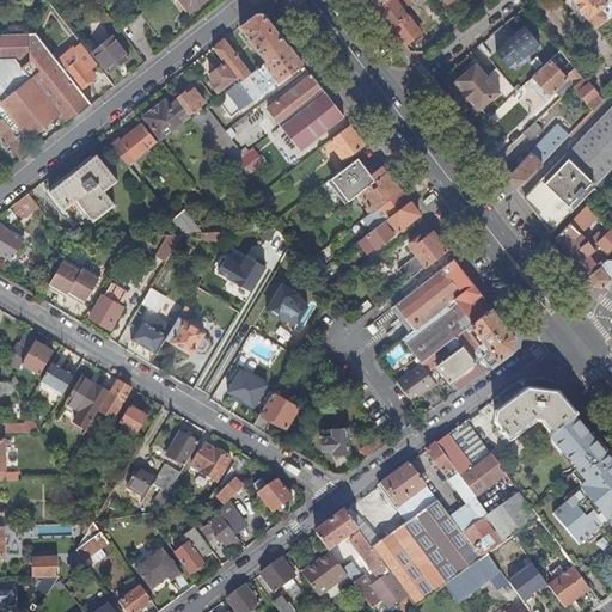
[(181,0),(190,12),(206,0),(181,0)]
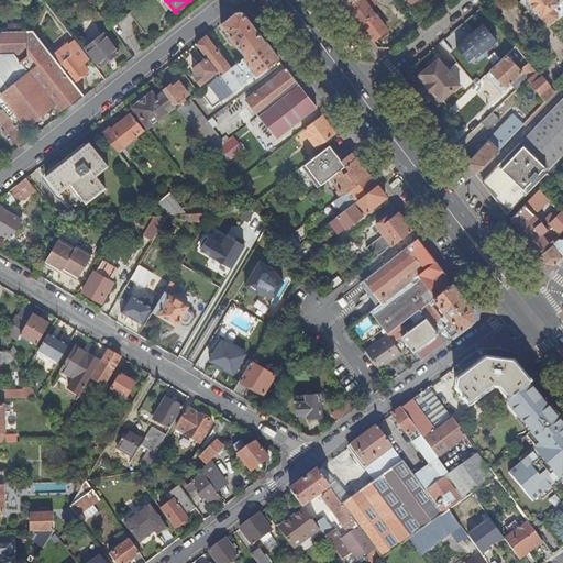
[(357,0),(348,9),(361,25),(376,14),(372,9),(377,3),(374,0),(357,0)]
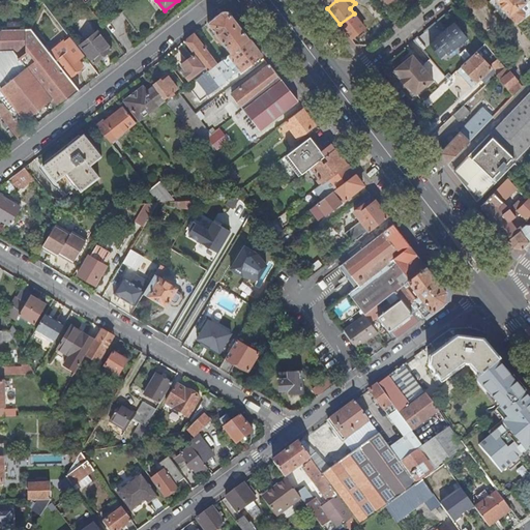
[(518,22),(529,10),(529,4),(526,0),(494,0),(509,18),(510,17),(514,21),(518,22)]
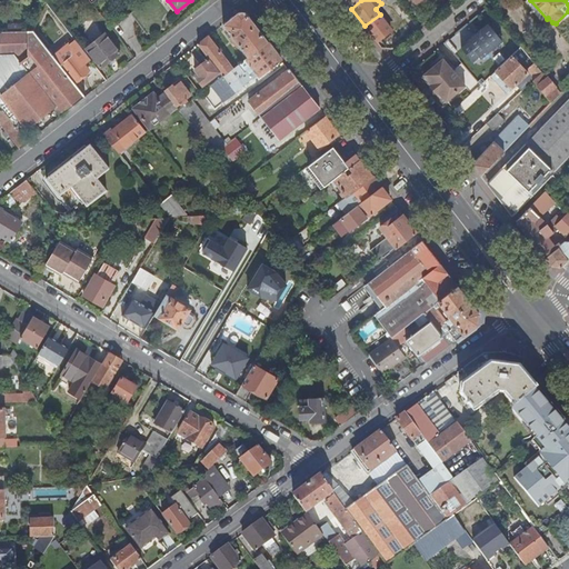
[(249,57),(268,42),(247,15),(243,15),(237,13),(223,25),(231,36),(229,38),(238,49),(241,47),(249,57)]
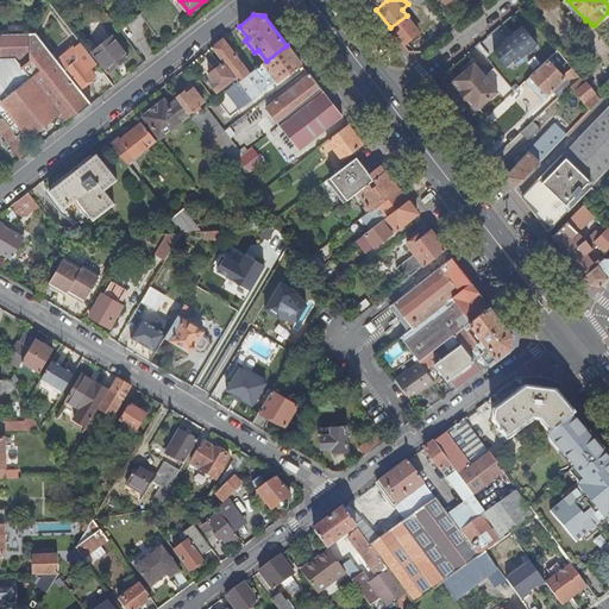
[(507,69),(537,44),(522,27),(500,45),(501,46),(494,52),(507,69)]
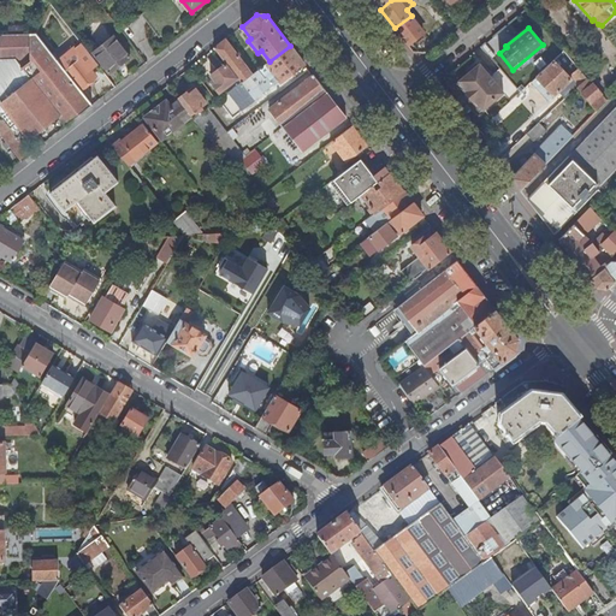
[(59,116),(67,125),(83,113),(93,106),(81,90),(58,63),(35,34),(6,35),(0,35),(0,58),(15,58),(30,78),(1,102),(3,105),(30,140),(59,116)]
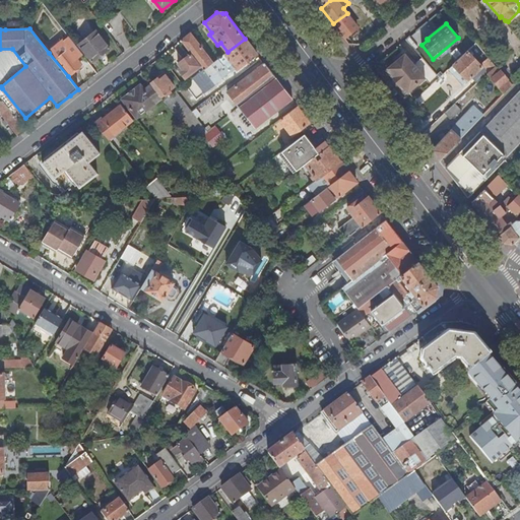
[(78,45),(92,62),(110,49),(96,31),(78,45)]
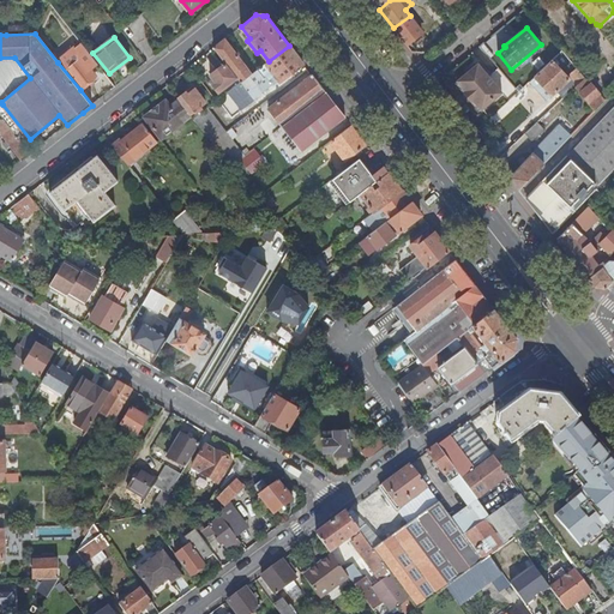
[(224,38),(214,48),(226,64),(238,78),(241,83),(252,74),(224,38)]
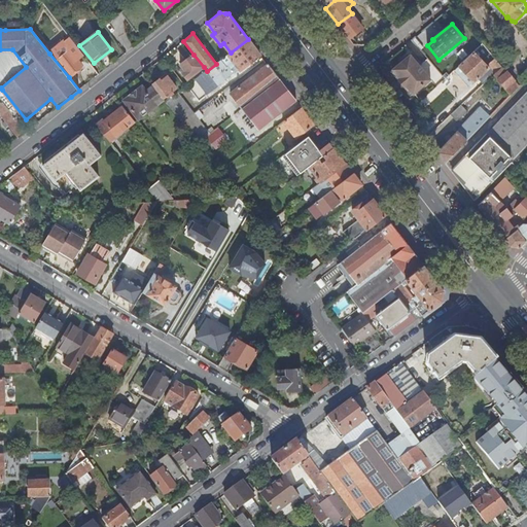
[(256,49),(248,39),(231,53),(225,57),(216,64),(207,71),(196,79),(208,95),(219,85),(218,84),(234,73),(230,68),(236,64),(240,70),(260,55),(256,49)]
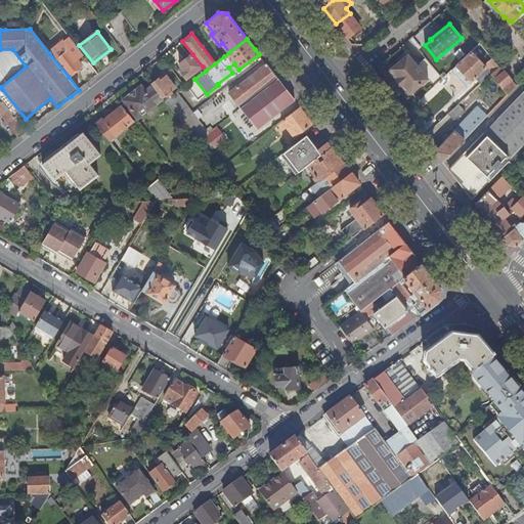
[(49,53),(69,77),(82,66),(77,59),(75,57),(78,55),(66,40),(49,53)]
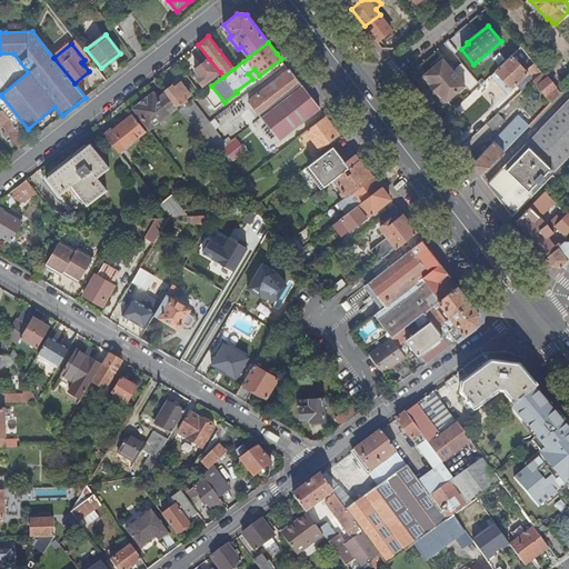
[(526,89),(532,81),(542,72),(535,63),(528,69),(530,71),(528,73),(515,59),(519,55),(523,59),(528,56),(520,48),(495,71),(496,72),(511,89),(519,81),(526,89)]
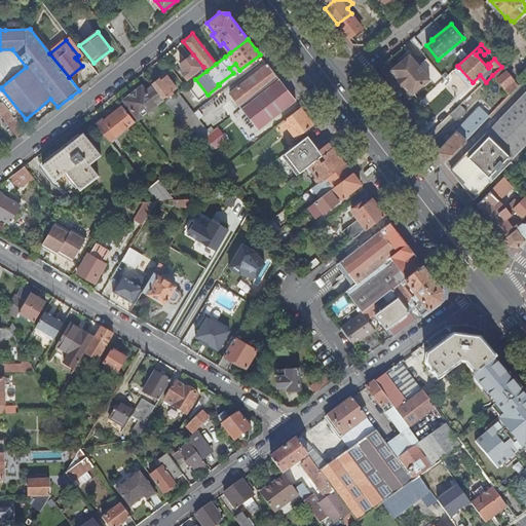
[(0,94),(2,90),(2,89),(1,87),(26,67),(12,49),(0,49),(0,94)]
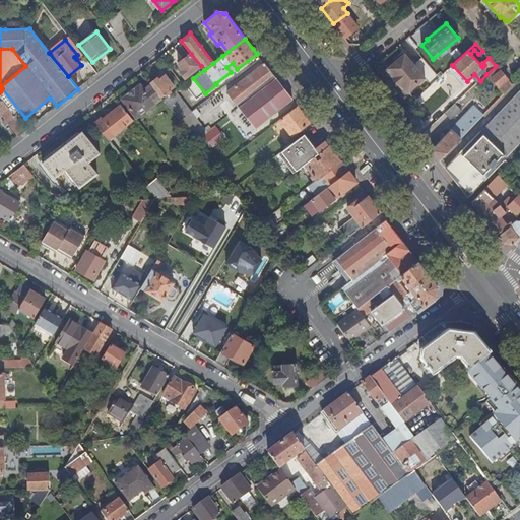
[(425,79),(434,71),(424,59),(416,65),(406,53),(404,55),(425,79)]
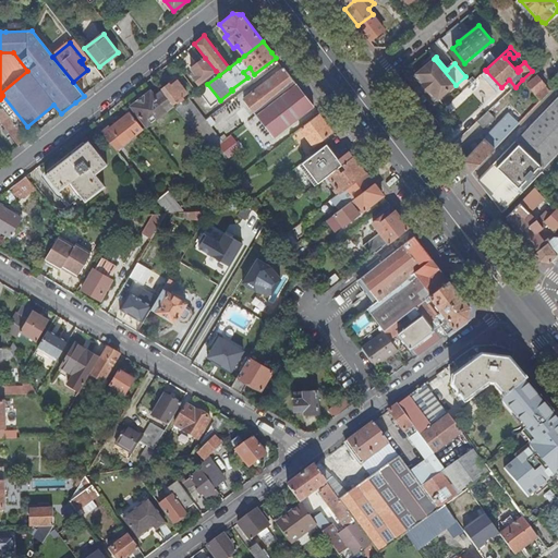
[(216,71),(205,58),(192,69),(196,75),(194,77),(198,84),(216,71)]
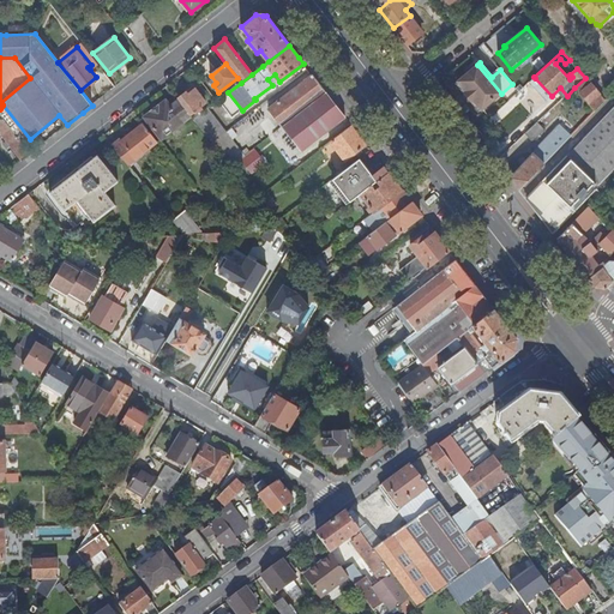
[(480,112),(501,94),(477,65),(456,82),(480,112)]
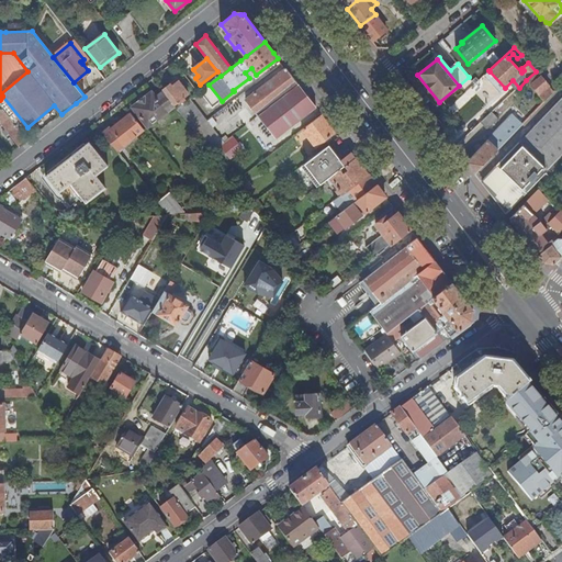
[(246,99),(258,115),(299,83),(292,76),(285,68),(246,99)]
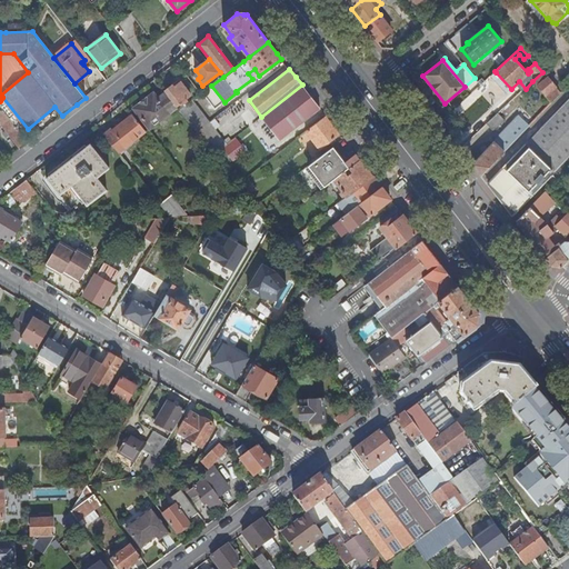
[(532,81),(551,102),(560,93),(555,88),(556,87),(556,82),(551,78),(548,78),(547,78),(542,72),(532,81)]
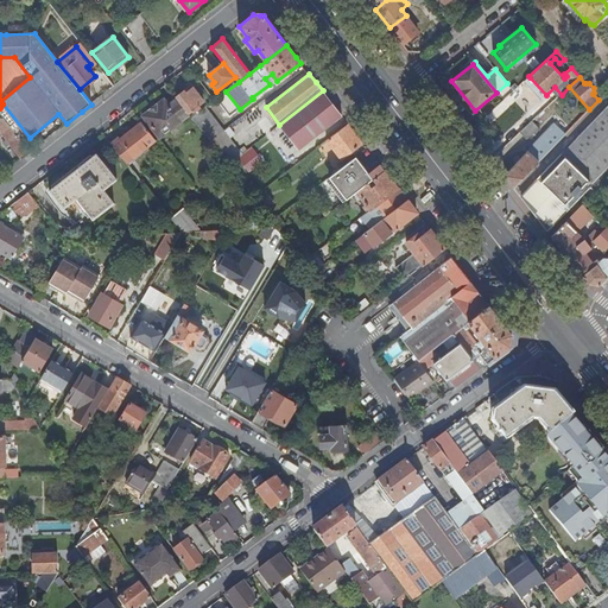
[(183,92),(176,97),(188,113),(203,101),(192,88),(185,94),(183,92)]
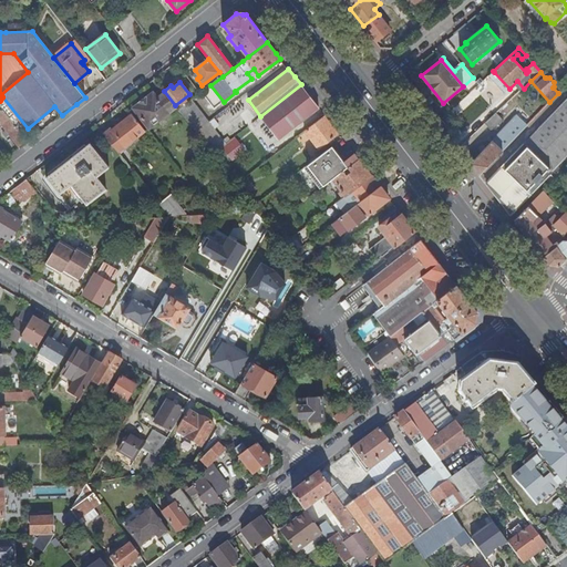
[(301,84),(260,116),(278,140),(319,107),(301,84)]
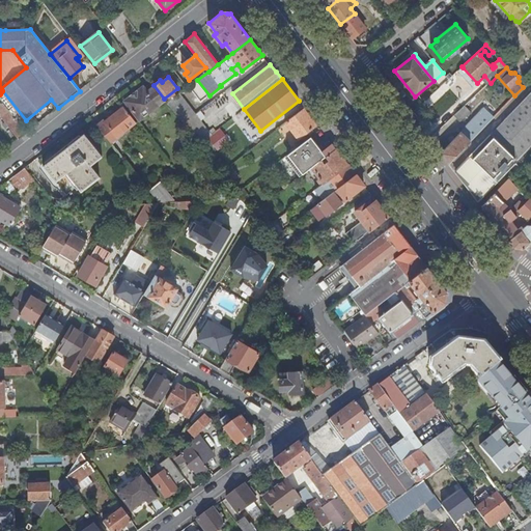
[(164,99),(154,85),(146,91),(143,86),(124,101),(129,107),(130,107),(140,119),(165,100),(164,99)]
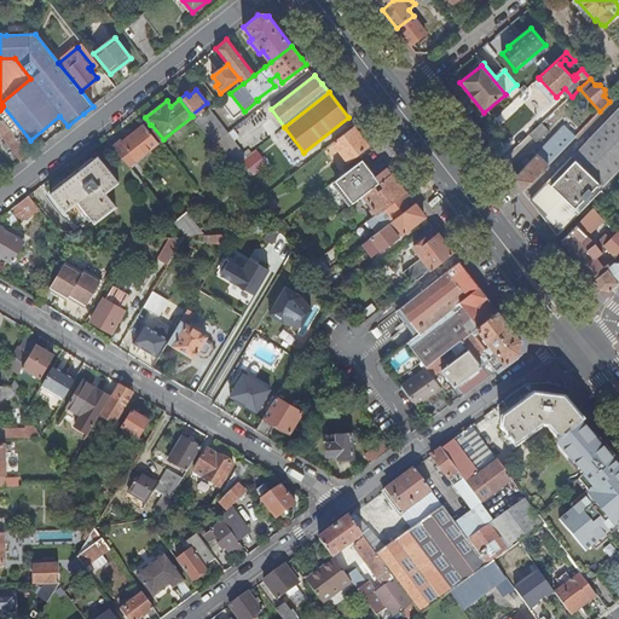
[(618,108),(531,200),(543,215),(559,235),(601,191),(607,196),(618,183),(618,108)]
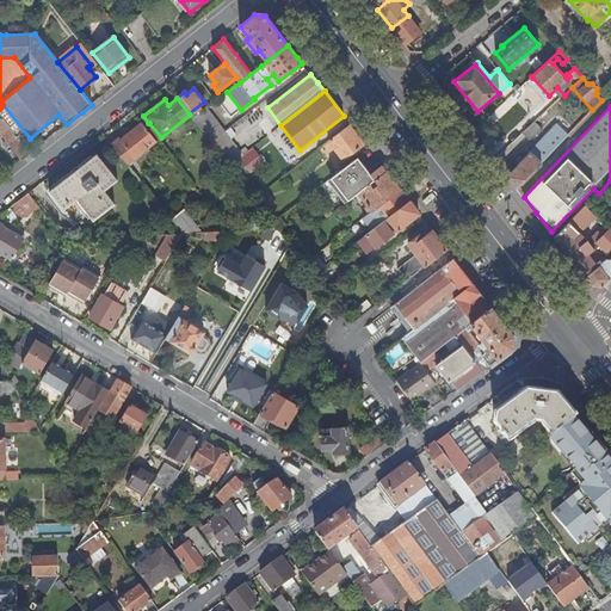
[(192,118),(211,142),(218,136),(224,131),(207,107),(192,118)]
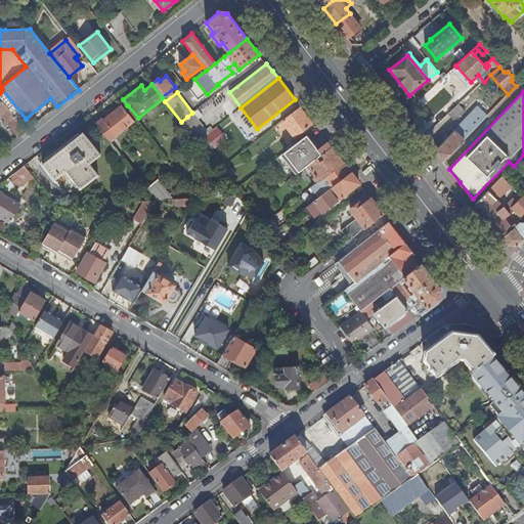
[(0,104),(0,113),(18,137),(27,131),(17,120),(3,102),(0,104)]
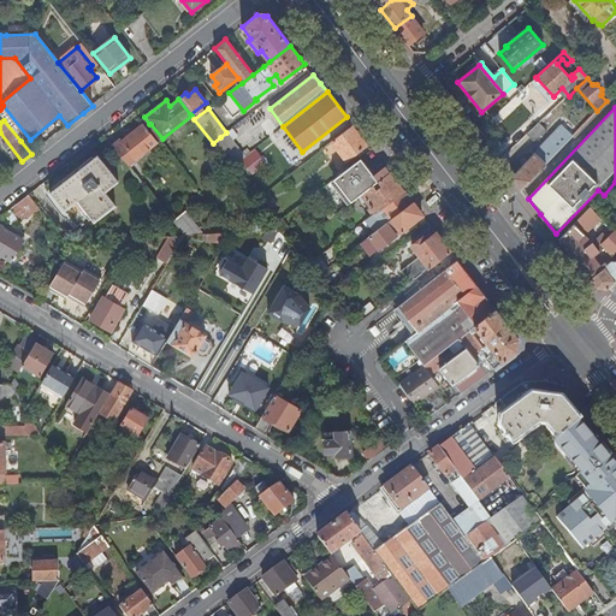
[(11,128),(27,147),(31,142),(17,123),(11,128)]
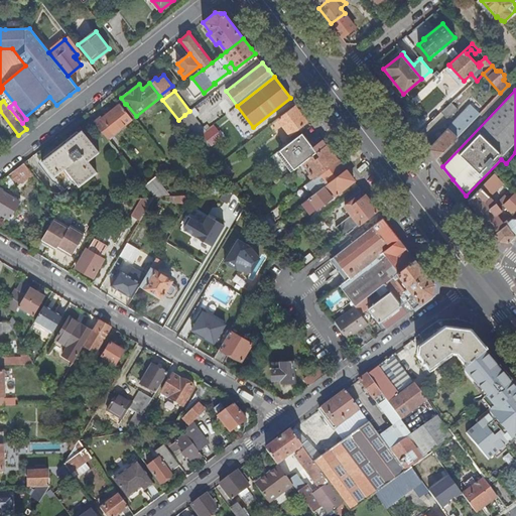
[(453,103),(442,113),(447,118),(458,108),(453,103)]
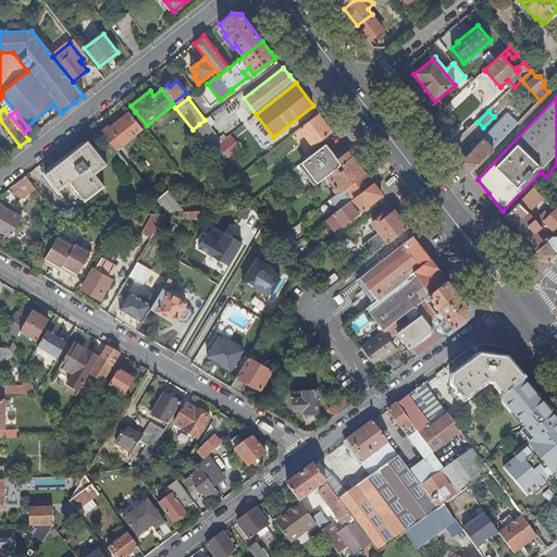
[(143,128),(130,112),(109,128),(108,126),(101,132),(106,137),(116,150),(143,128)]
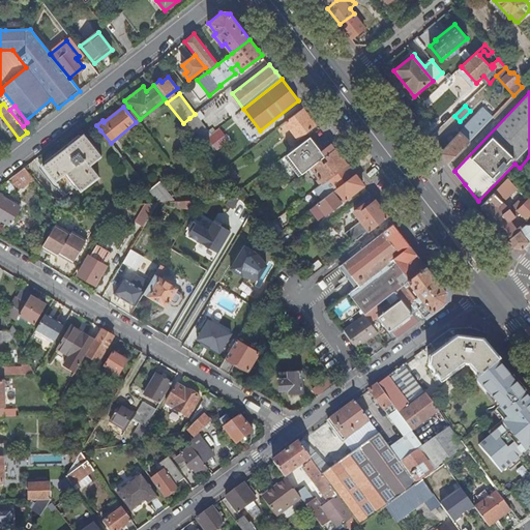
[(440,153),(447,164),(493,117),(483,108),(440,153)]
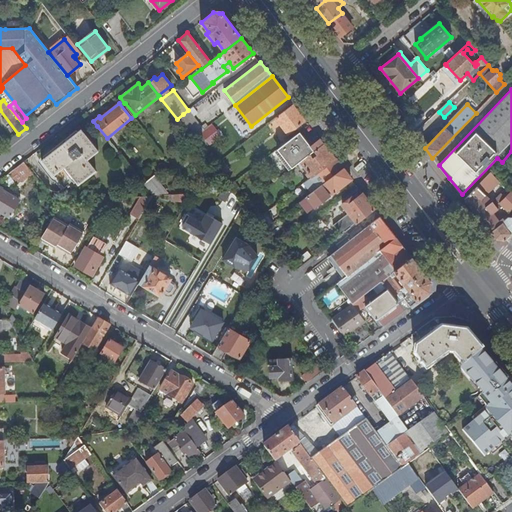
[(294,105),(275,119),(287,134),(299,125),(301,127),(307,122),(303,117),(294,105)]
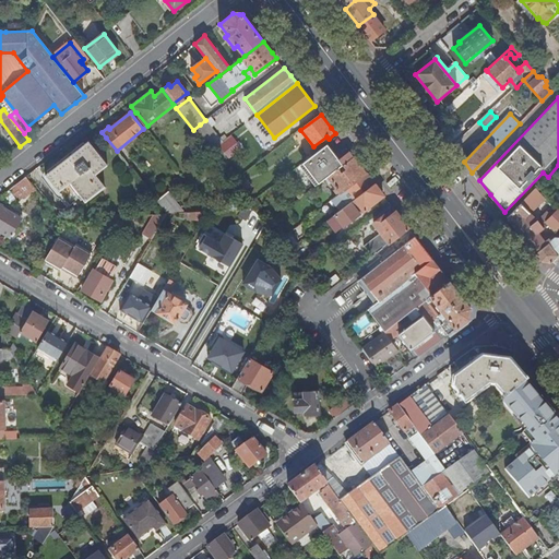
[(193,130),(210,152),(217,145),(222,142),(205,120),(200,125),(193,130)]
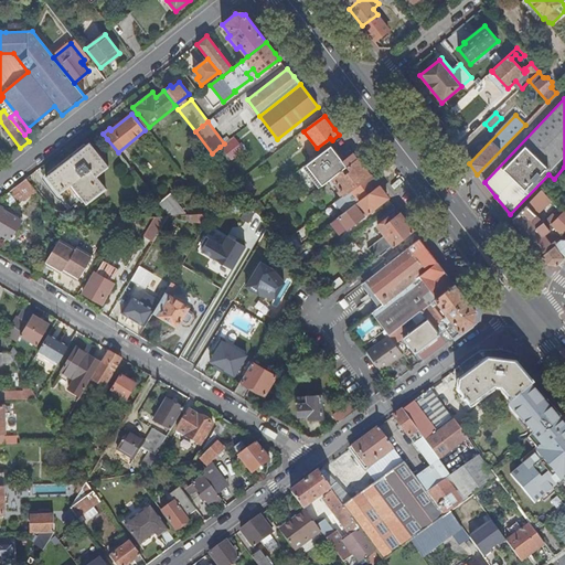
[(221,148),(232,160),(244,149),(233,137),(221,148)]
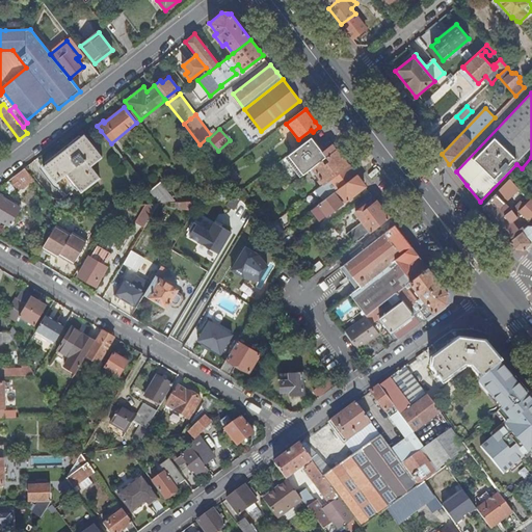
[(67,174),(82,193),(100,179),(90,166),(102,157),(84,134),(44,167),(56,182),(67,174)]
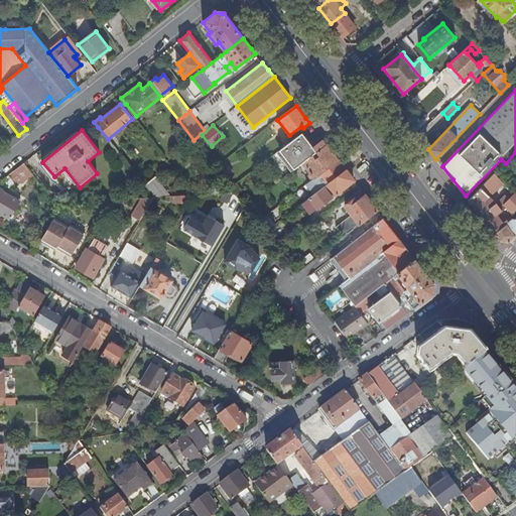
[(302,133),(279,151),(294,170),(303,163),(312,156),(316,153),(327,145),(323,140),(312,147),(310,144),(311,143),(306,136),(305,137),(302,133)]
